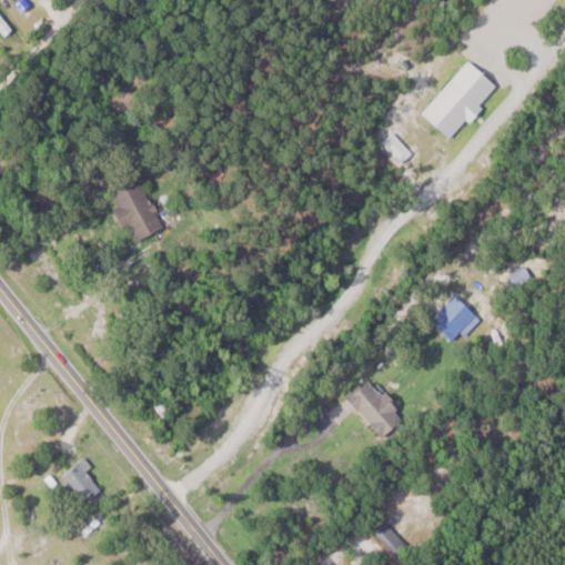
[(12,31),(0,17),(0,32),(4,38),(12,31)]
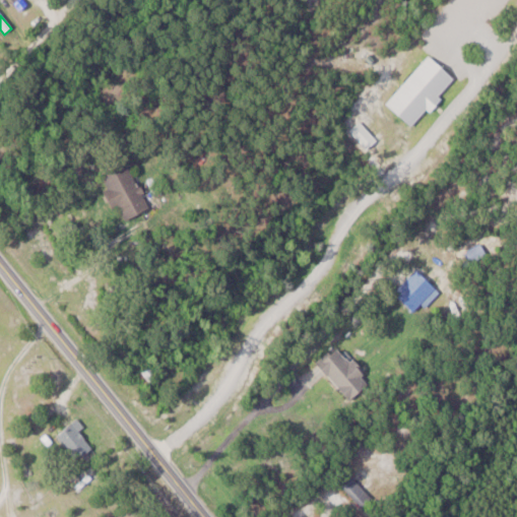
[(128,164),(100,177),(122,223),(150,210),(128,164)]
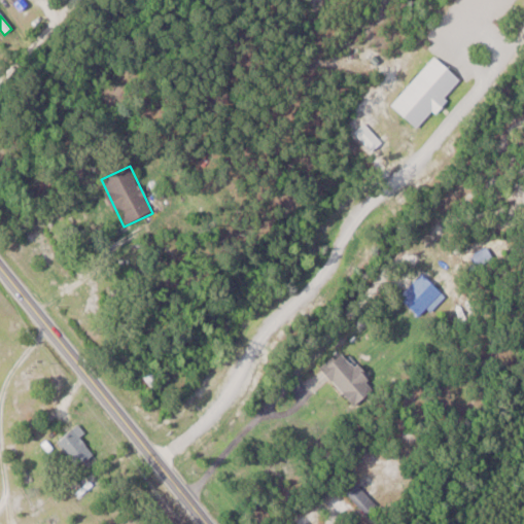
[(445,297),(422,275),(398,299),(421,321),(445,297)]
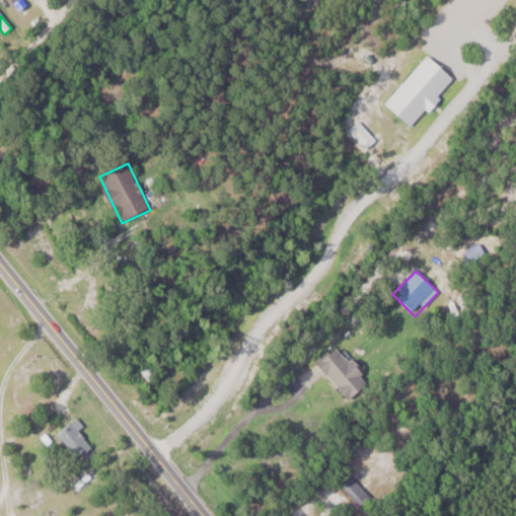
[(371,381),(336,347),(316,366),(352,401),(371,381)]
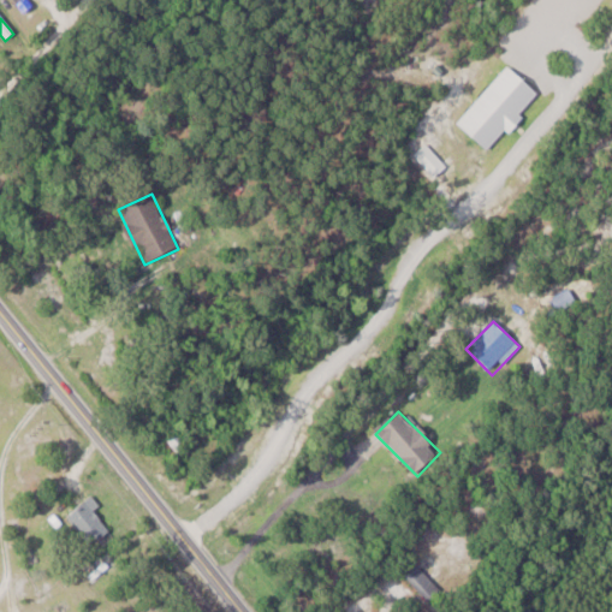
[(71,511),(89,558),(116,548),(97,501),(71,511)]
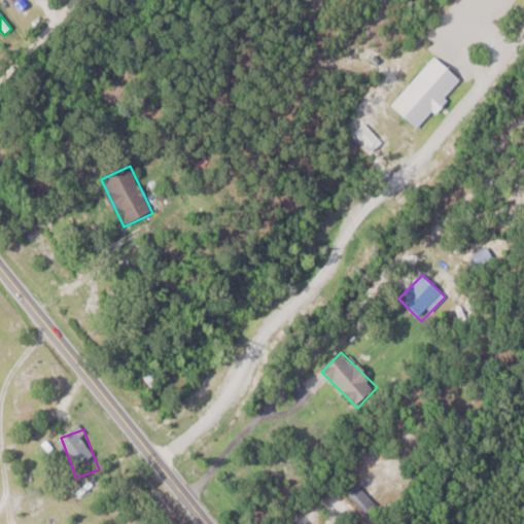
[(360,484),(347,496),(365,517),(379,504),(360,484)]
